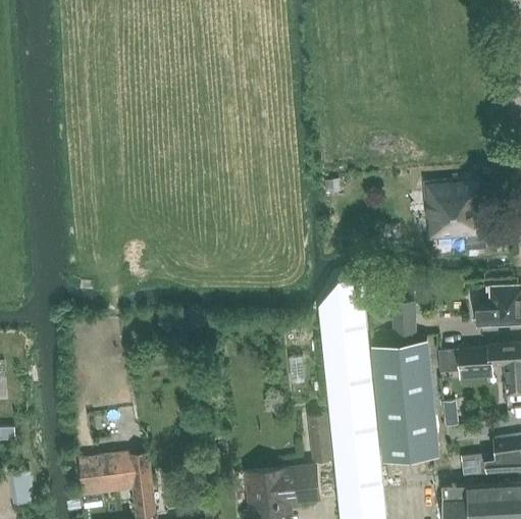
[(465,250),(485,249),(484,236),(485,235),(482,196),(478,196),(477,180),(424,182),(425,195),(427,216),(429,240),(464,237),(465,250)]
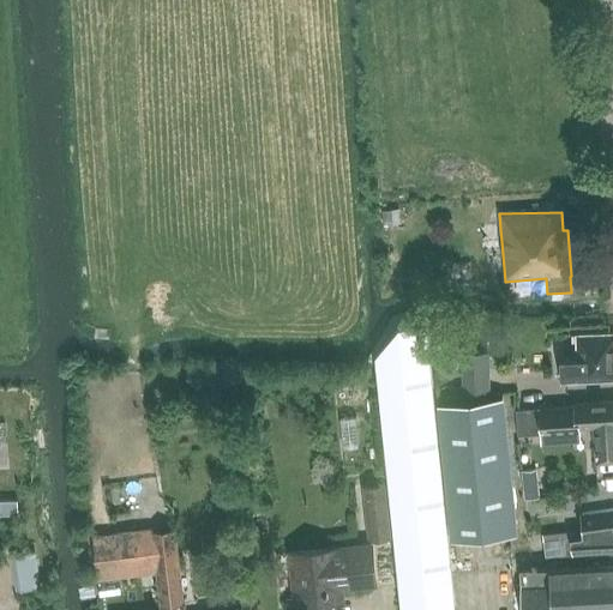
[(400,330),(374,361),(400,609),(454,609),(426,328),(425,327),(400,330)]
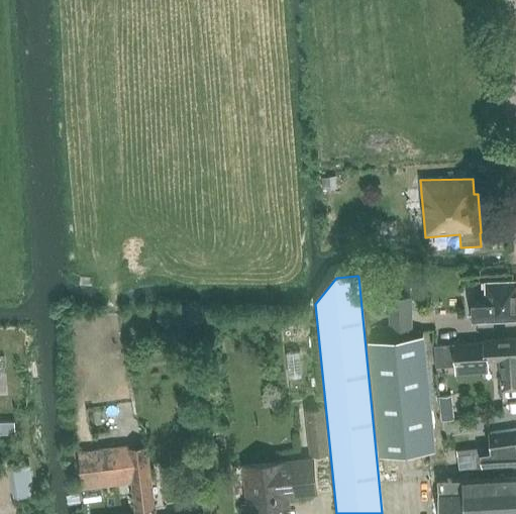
[(487,323),(515,321),(515,284),(486,285),(486,305),(473,305),(474,323),(487,323)]
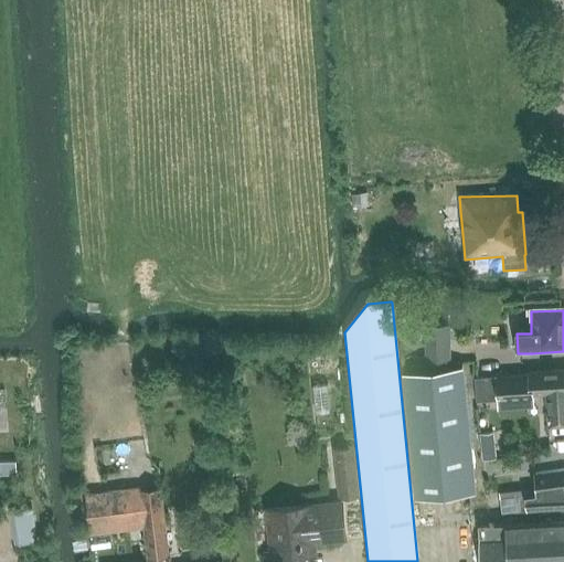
[(426,351),(451,350),(450,315),(425,315),(426,351)]
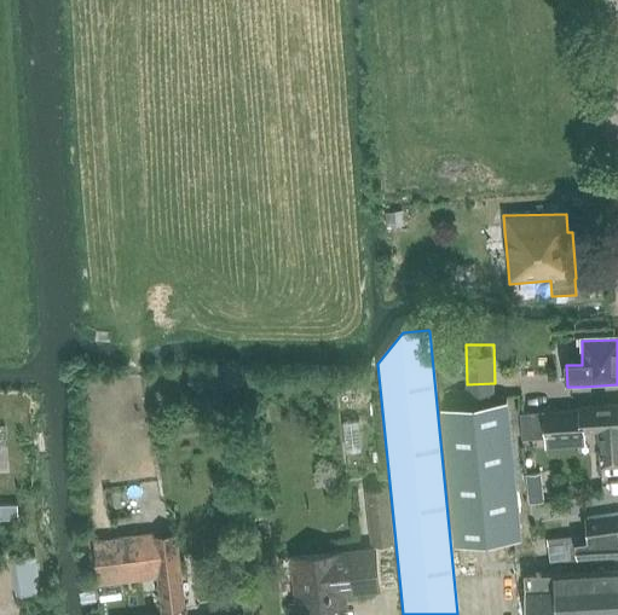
[(456,546),(519,540),(506,405),(443,411),(456,546)]
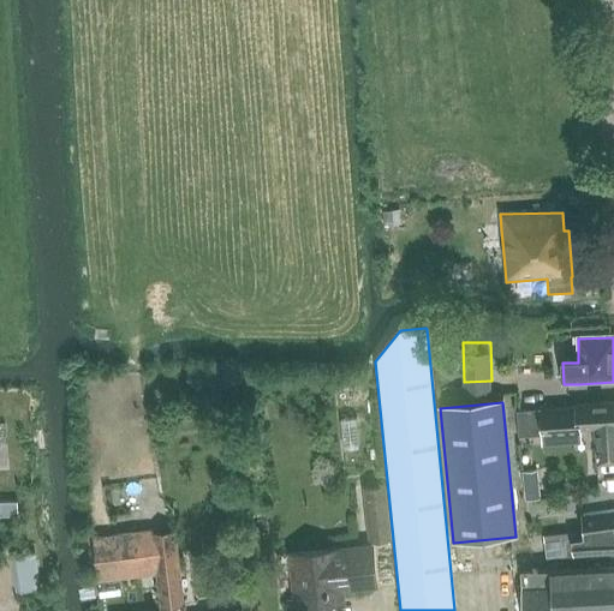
[(576,408),(518,413),(519,436),(594,431),(596,467),(613,466),(613,403),(576,407),(576,408)]
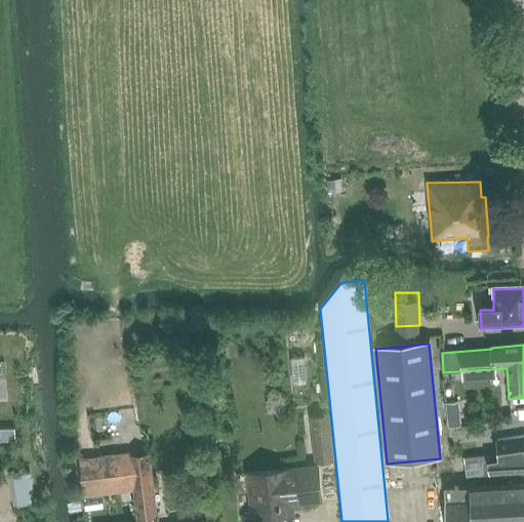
[(292,387),(307,386),(305,360),(290,361),(292,387)]
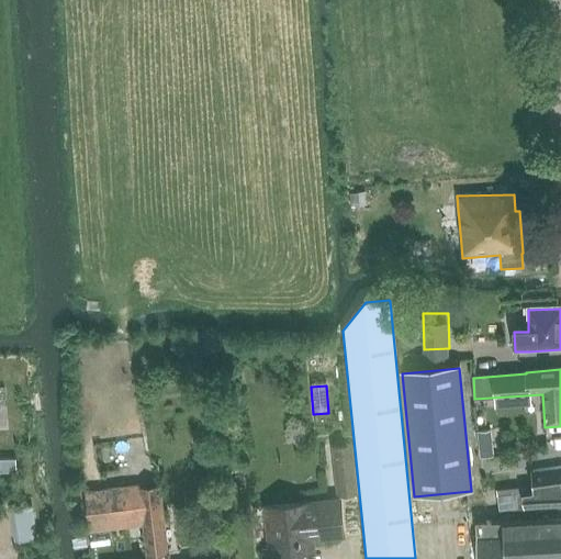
[(338,498),(356,495),(350,448),(333,450),(338,498)]
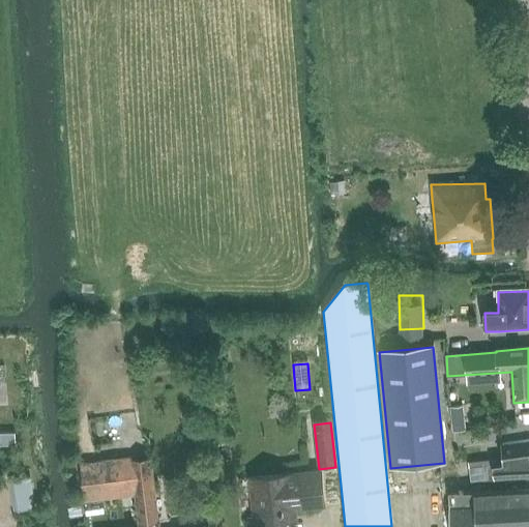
[(498,468),(470,471),(471,482),(528,479),(528,443),(501,447),(503,466),(498,466),(498,468)]
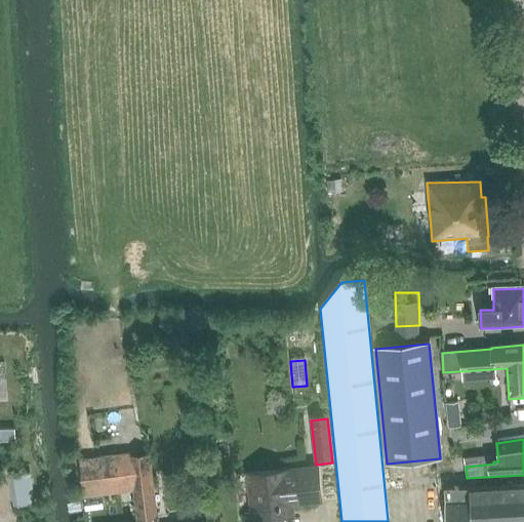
[(157,521),(150,454),(129,456),(129,455),(79,460),(83,499),(133,494),(136,521),(157,521)]
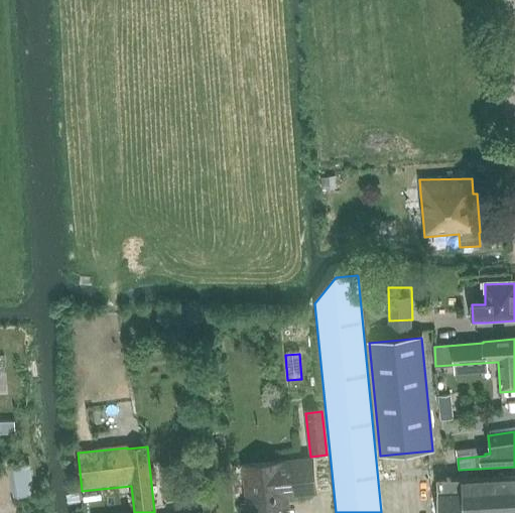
[(273,498),(314,494),(311,461),(244,468),(248,511),(274,508),(273,498)]
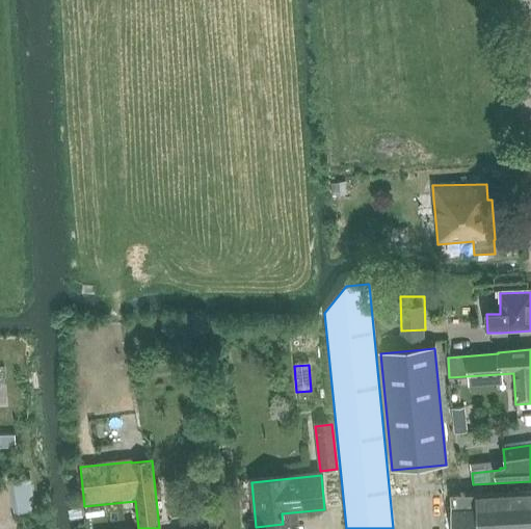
[(530,528),(530,493),(451,497),(452,512),(451,512),(452,528),(530,528)]
